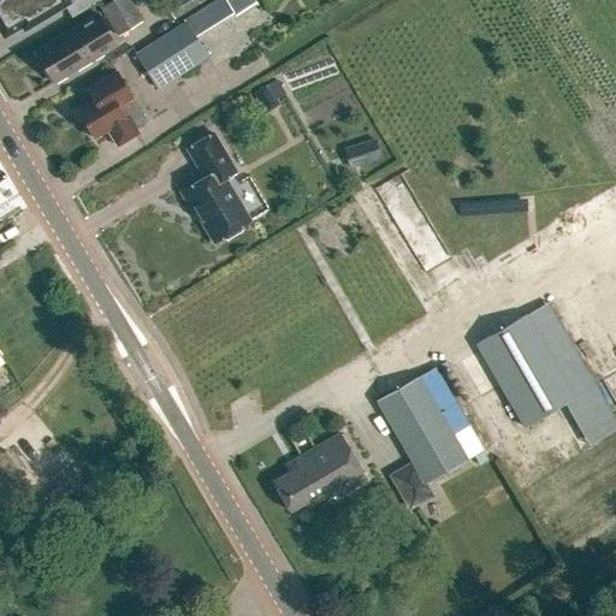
[(0,0),(0,28),(4,34),(22,22),(24,27),(66,0),(65,0),(0,0)]
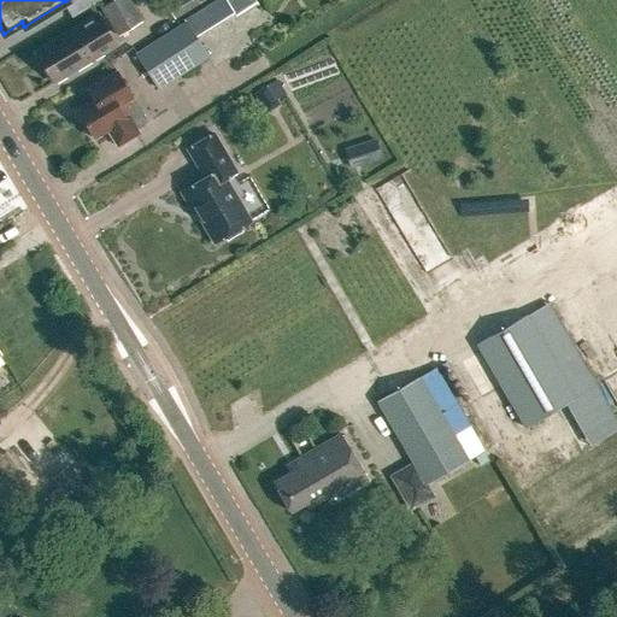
[(117,35),(141,19),(128,0),(107,0),(99,6),(117,35)]
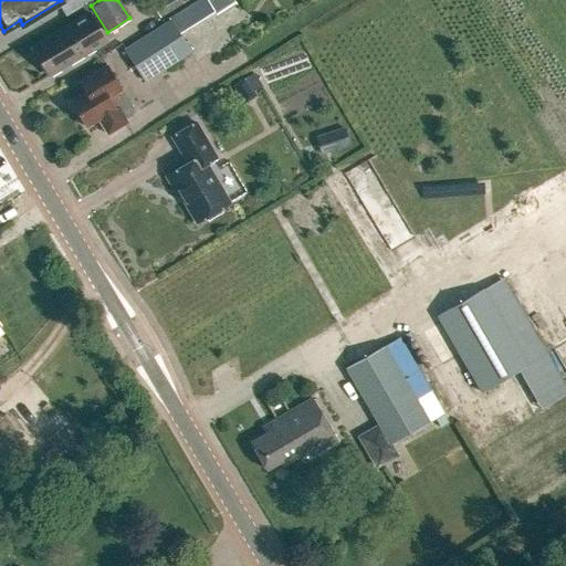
[(216,13),(236,1),(234,0),(196,0),(168,17),(122,48),(144,81),(190,50),(179,33),(215,10),(216,13)]
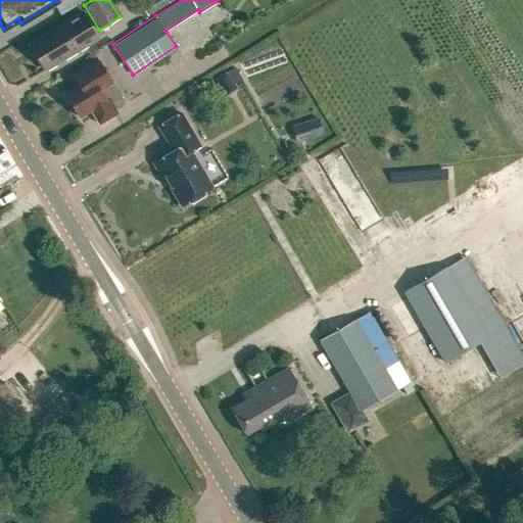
[(45,68),(97,37),(82,11),(29,43),(35,53),(36,52),(45,68)]
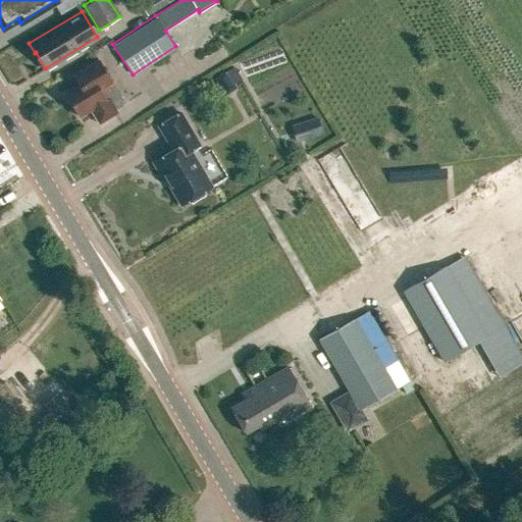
[(98,59),(73,74),(79,83),(63,92),(79,116),(91,109),(98,122),(115,111),(113,108),(123,103),(114,87),(98,59)]
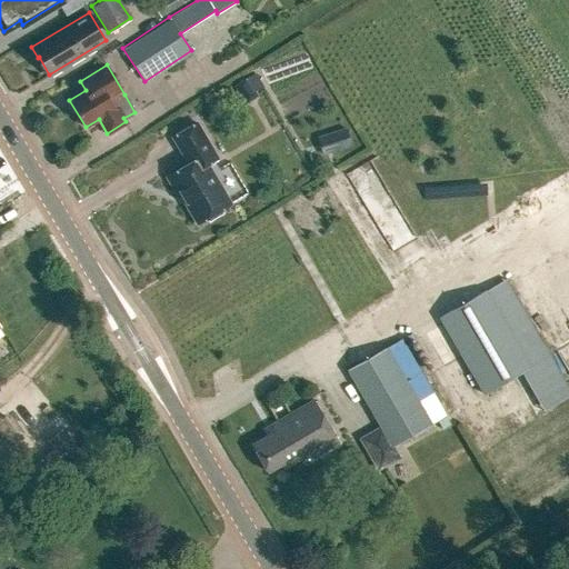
[(246,102),(258,96),(248,78),(236,86),(246,102)]
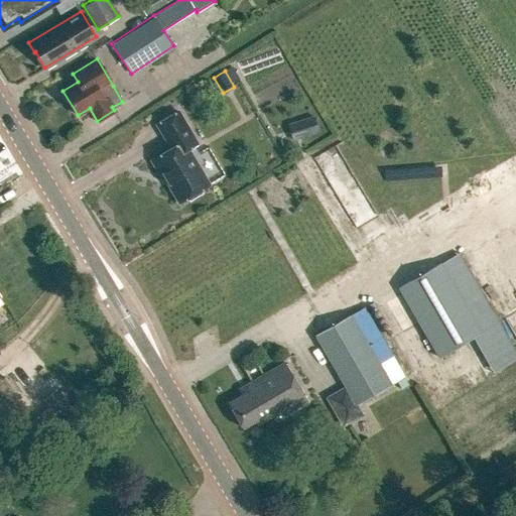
[(209,185),(187,150),(197,144),(177,112),(156,125),(170,149),(150,161),(161,179),(163,178),(178,204),(209,185)]
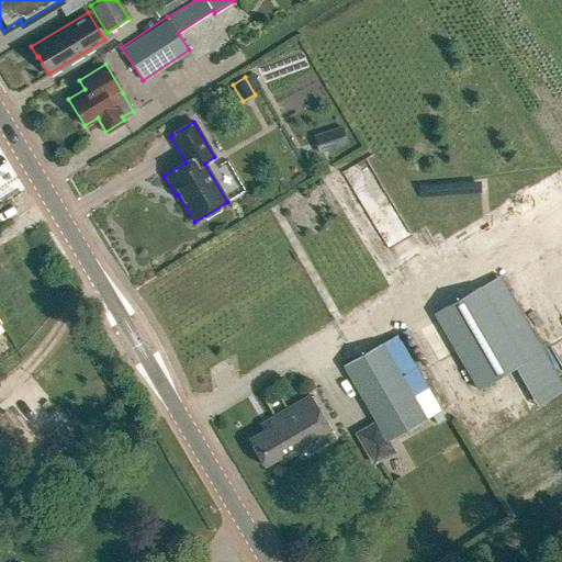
[(343,126),(325,132),(330,149),(348,144),(343,126)]
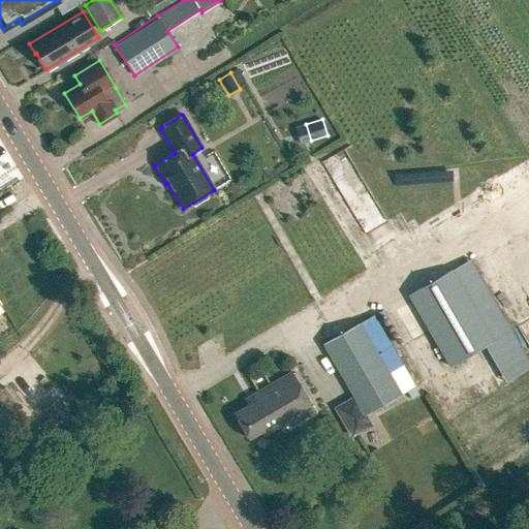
[(459,283),(452,270),(407,294),(448,366),(493,341),(511,330),(478,272),(459,283)]
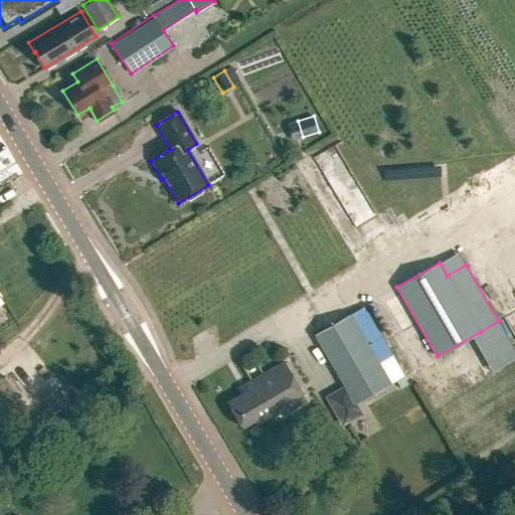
[(354,403),(356,402),(390,382),(403,375),(363,306),(314,334),(344,387),(354,403)]
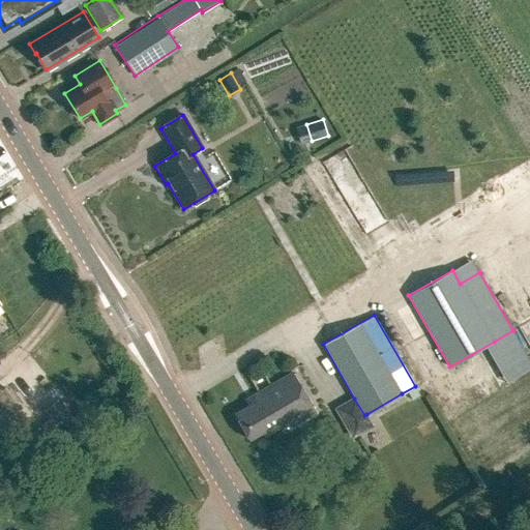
[(284,433),(316,414),(292,374),(252,396),(255,403),(234,415),(249,440),(262,433),(264,437),(281,427),(284,433)]
